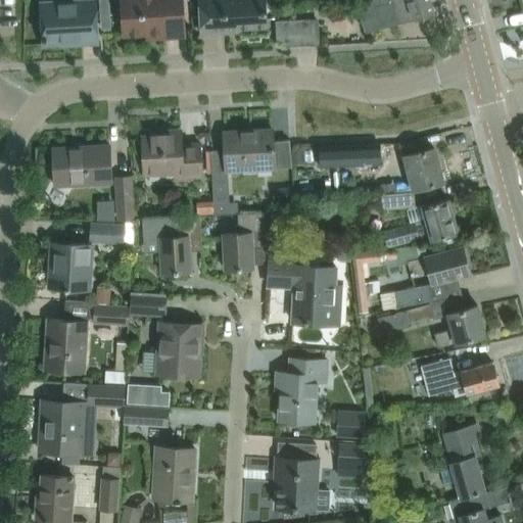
[(98,37),(95,0),(59,0),(60,5),(41,6),(43,45),(63,43),(63,39),(98,37)]
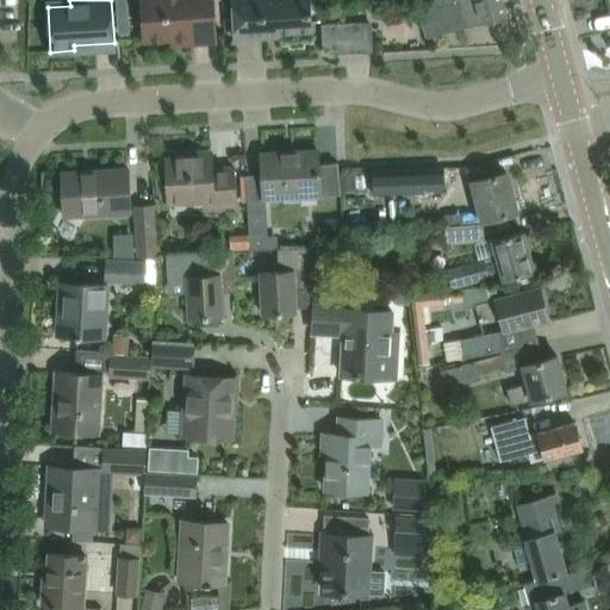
[(216,41),(212,0),(141,0),(144,39),(191,37),(191,43),(216,41)]
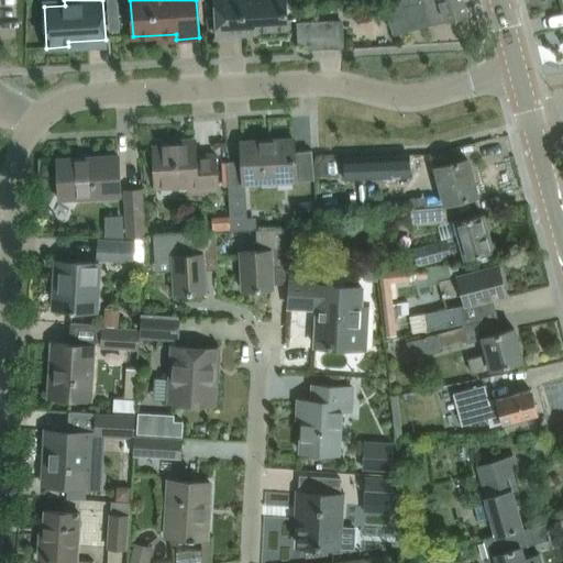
[(214,0),(217,36),(258,34),(258,30),(287,28),(285,0),(214,0)]
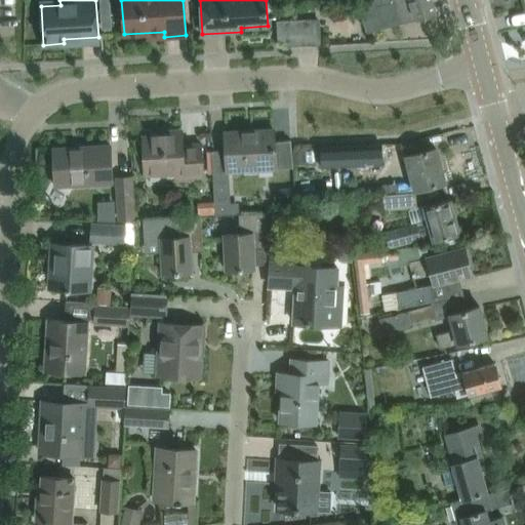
[(436,14),(432,0),(396,0),(389,3),(376,4),(374,0),(359,1),(366,33),(436,14)]
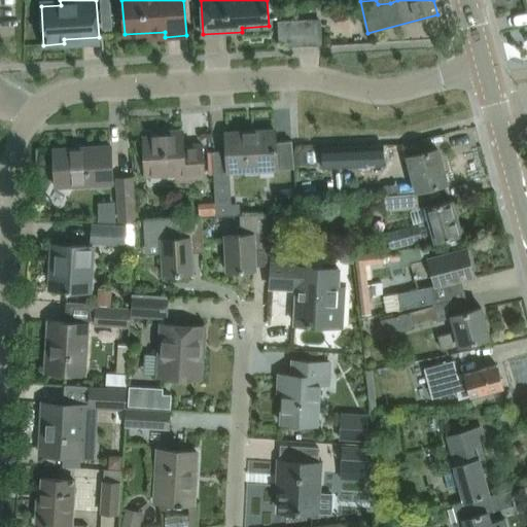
[(313,20),(287,21),(278,22),(279,41),(288,41),(288,45),(314,44),(313,20)]
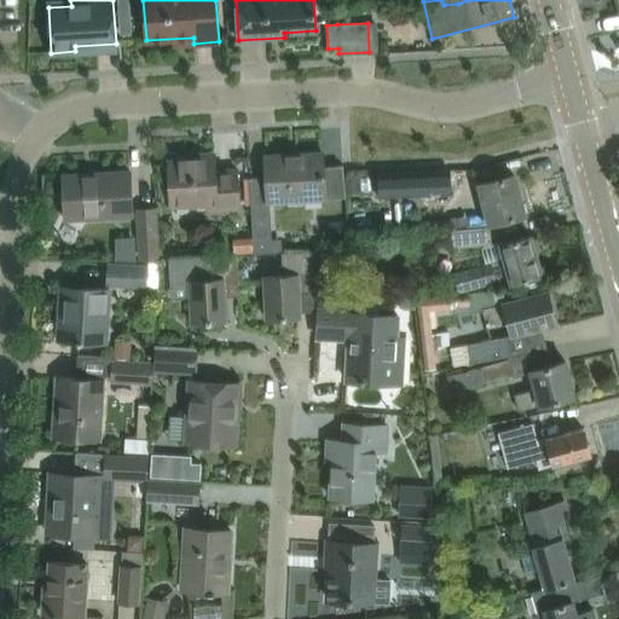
[(267,179),(250,180),(252,204),(253,241),(273,239),(271,201),(290,201),(302,200),(324,198),(323,177),(323,169),(322,152),(300,154),(300,157),(288,158),(288,154),(266,155),(267,179)]
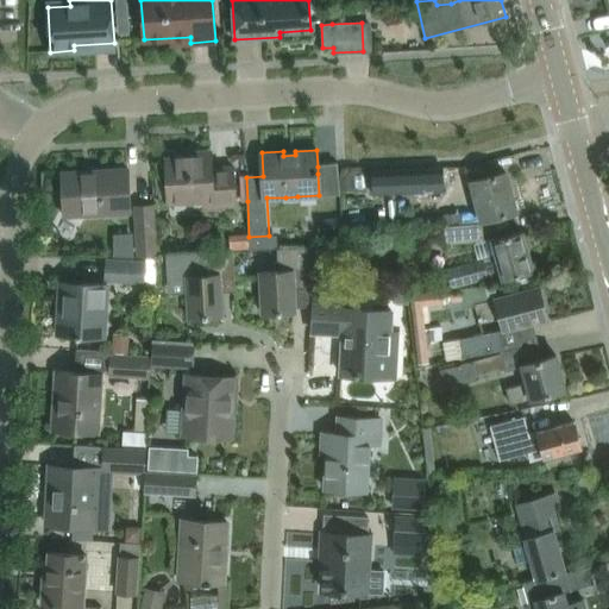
[(236,207),(234,189),(233,165),(212,167),(211,156),(165,158),(168,202),(203,200),(203,209),(236,207)]
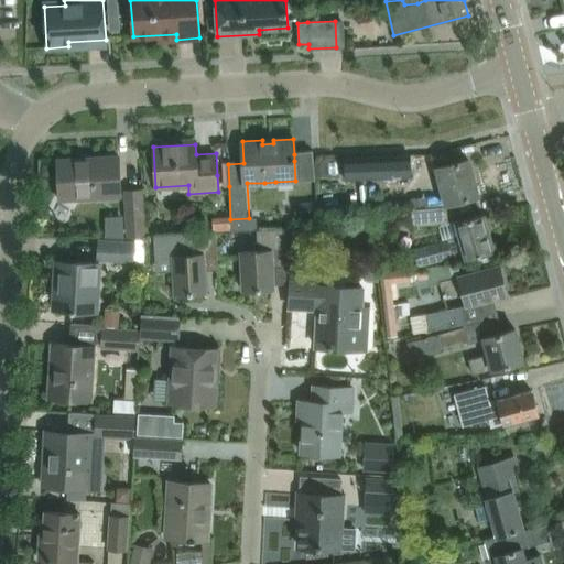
[(118,155),(86,158),(86,160),(58,162),(58,159),(57,159),(60,199),(120,196),(118,155)]
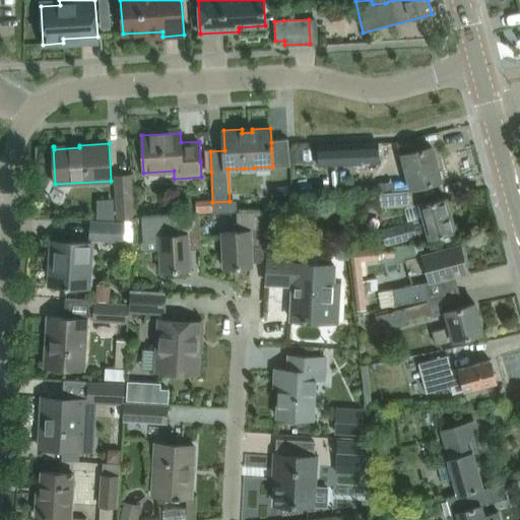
[(380,144),(321,147),(322,167),(381,164),(380,144)]
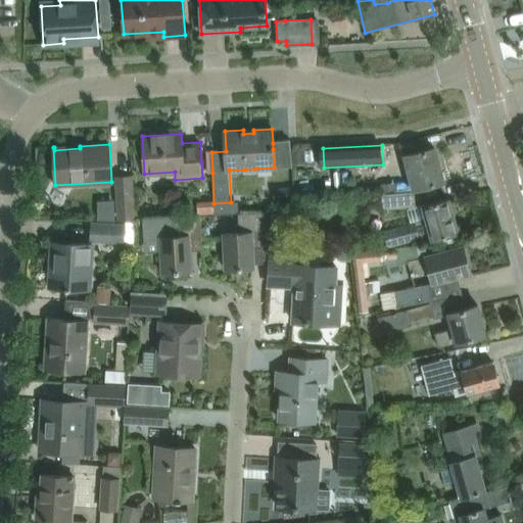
[(434,147),(405,155),(414,189),(443,181),(434,147)]
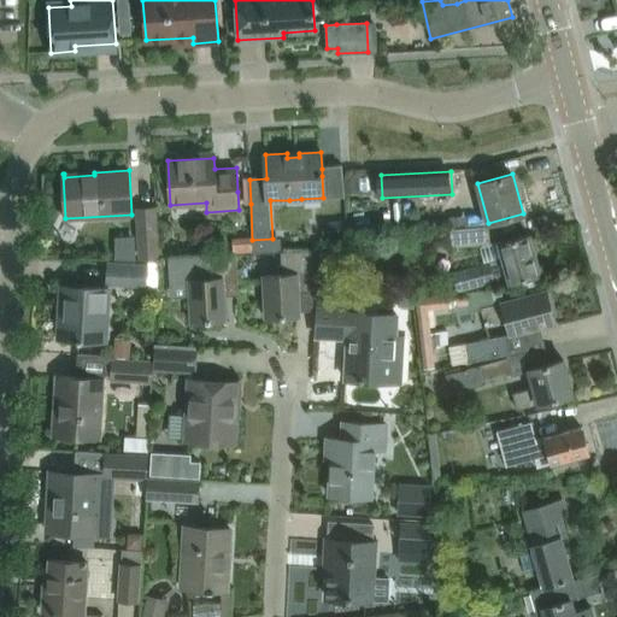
[(358,192),(358,177),(345,178),(346,192),(358,192)]
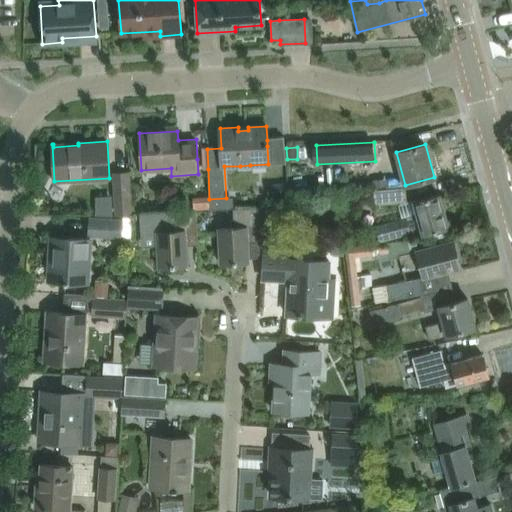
[(38,160),(45,160),(49,156),(49,151),(39,150),(38,160)]
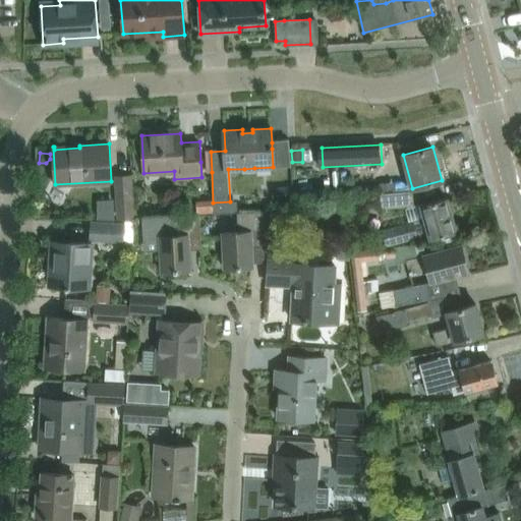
[(118,219),(132,218),(130,176),(116,176),(118,219)]
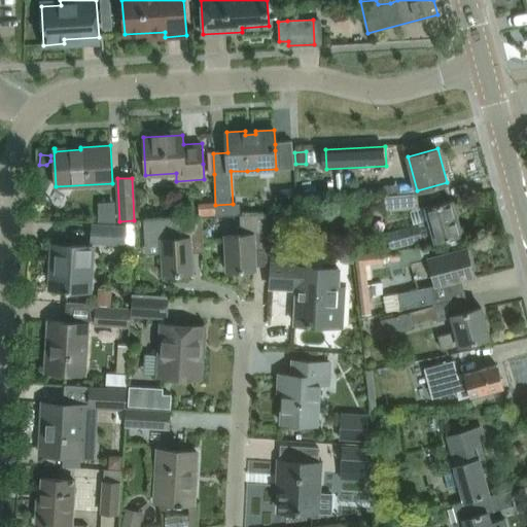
[(384,195),(386,212),(419,209),(417,192),(384,195)]
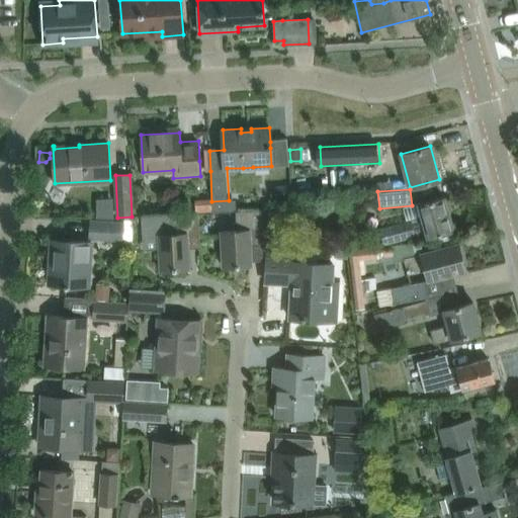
[(379,228),(384,244),(427,233),(428,236),(453,229),(444,196),(419,203),(422,217),(379,228)]
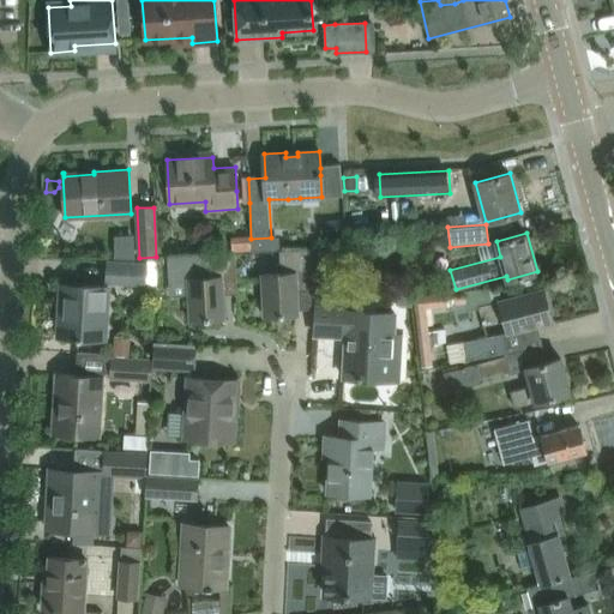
[(280,274),(262,274),(263,292),(264,315),(299,313),(296,284),(311,284),(309,260),(309,248),(278,250),(280,274)]
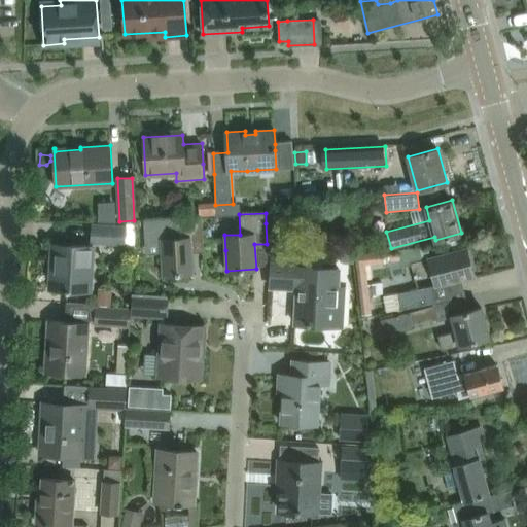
[(202,216),(175,218),(144,219),(145,244),(161,243),(163,275),(192,273),(190,248),(203,247),(202,216)]
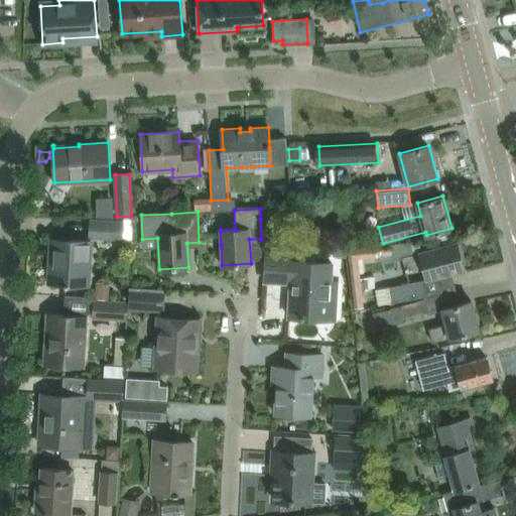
[(122,239),(122,223),(90,221),(89,237),(122,239)]
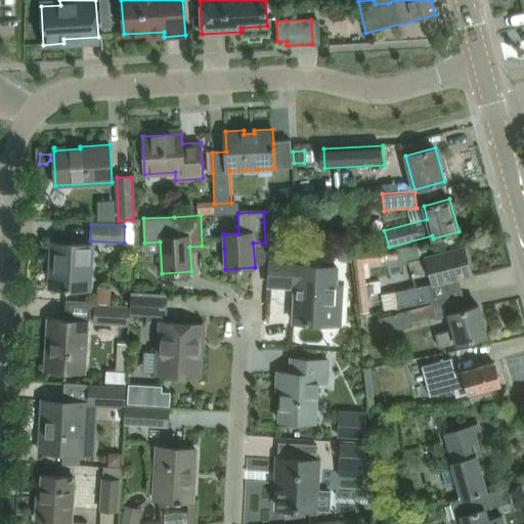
[(295,239),(294,233),(289,229),(282,230),(279,235),(280,243),(286,246),(292,245),(295,239)]
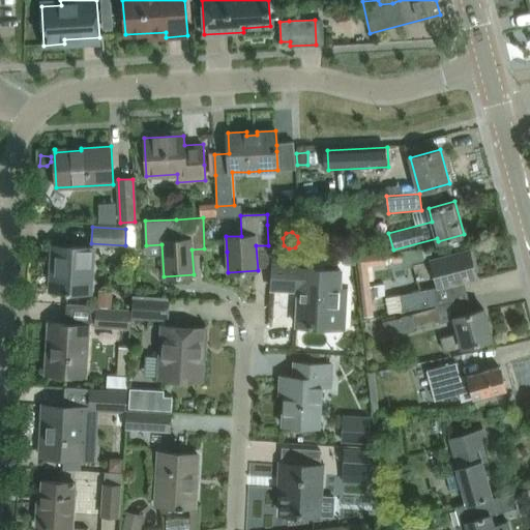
[(53,244),(50,289),(50,291),(66,291),(66,293),(70,294),(70,292),(90,293),(92,247),(53,244)]
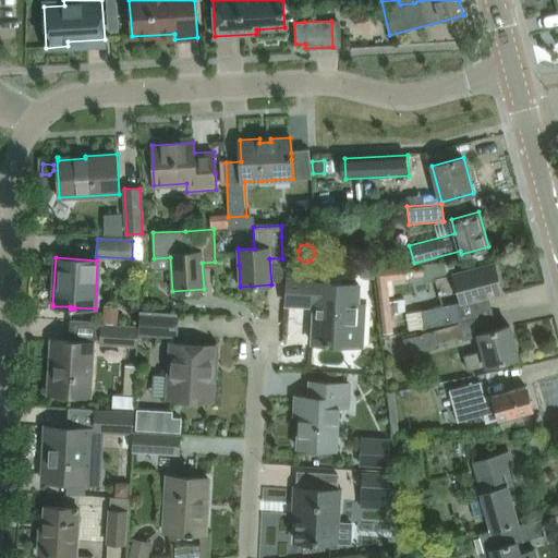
[(462,303),(501,292),(493,263),(435,278),(438,293),(458,289),(462,303)]
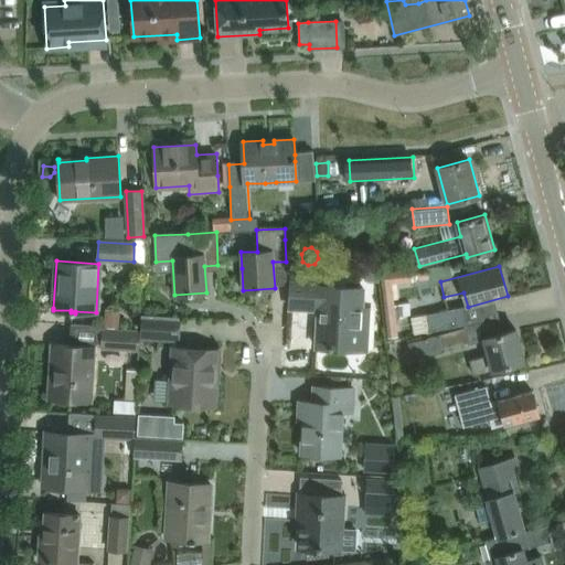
[(291,276),(289,308),(318,309),(321,309),(320,322),(317,322),(316,347),(338,348),(360,349),(362,306),(363,288),(321,286),(321,278),(313,277),(291,276)]
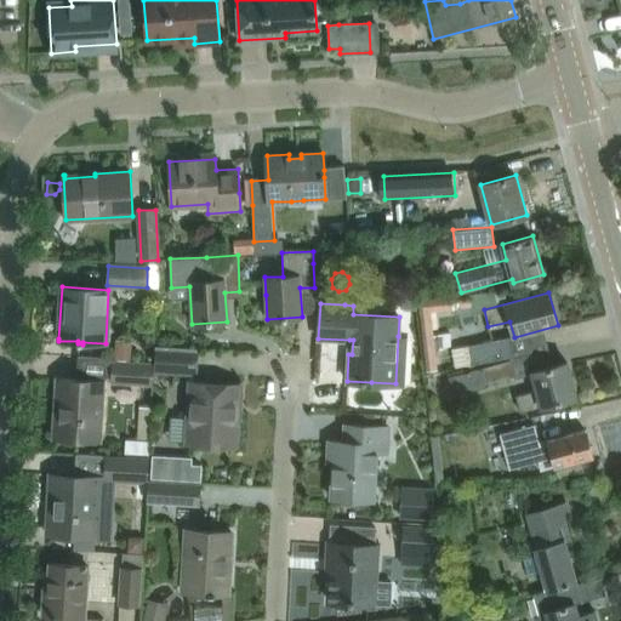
[(451,349),(456,369),(513,357),(508,337),(451,349)]
